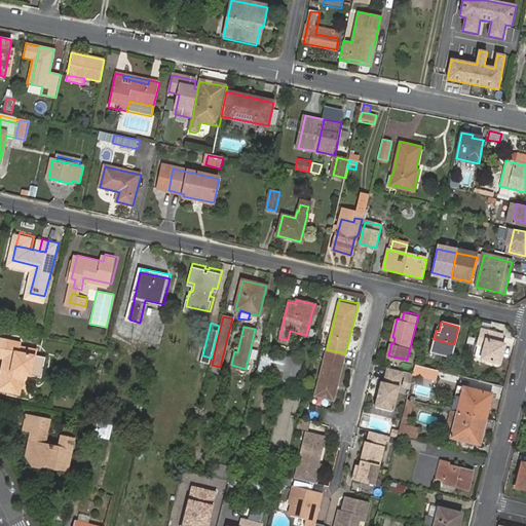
[(482,330),(478,344),(485,346),(482,359),(500,363),(503,348),(498,348),(499,343),(501,335),(482,330)]
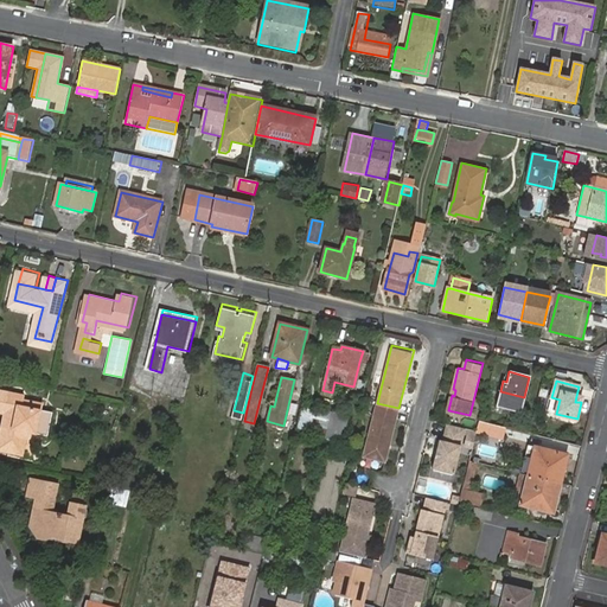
[(0,406),(6,408),(0,429),(0,443),(21,449),(26,427),(48,432),(52,408),(23,401),(25,393),(0,385),(0,406)]
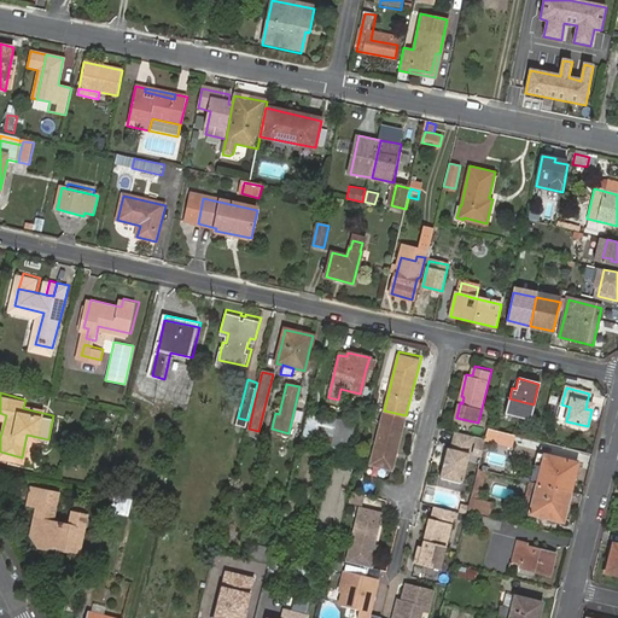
[(534,404),(509,398),(506,409),(531,415),(534,404)]
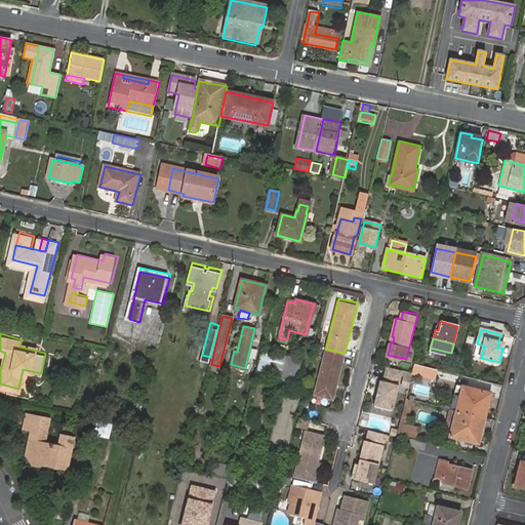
[(484,346),(477,344),(474,356),(481,358),(484,346)]
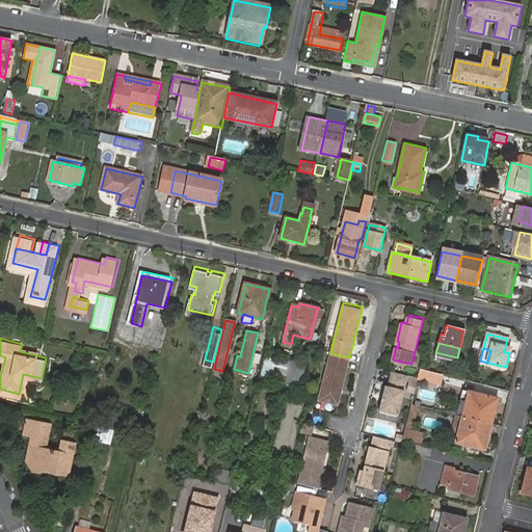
[(338,401),(349,357),(330,353),(319,397),(338,401)]
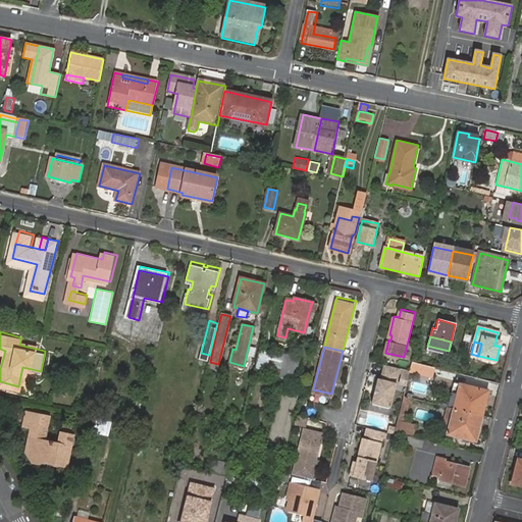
[(284,353),(279,376),(293,379),(299,356),(284,353)]
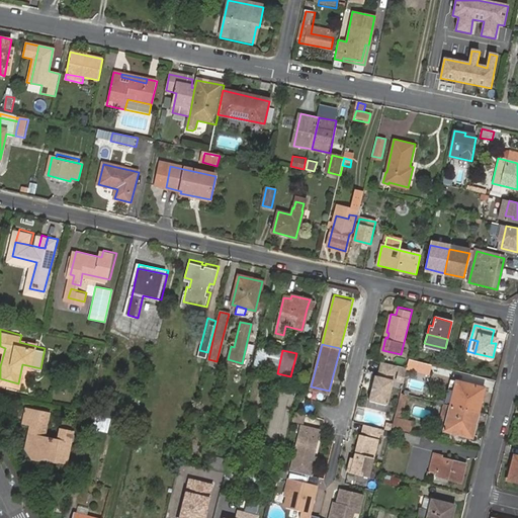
[(429,373),(432,364),(410,358),(408,367),(429,373)]
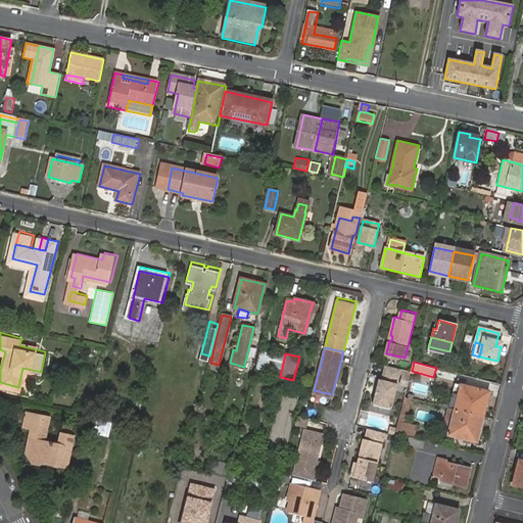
[(398,384),(402,369),(386,365),(383,378),(380,377),(377,387),(380,387),(379,393),(376,392),(374,402),(393,407),(398,384)]
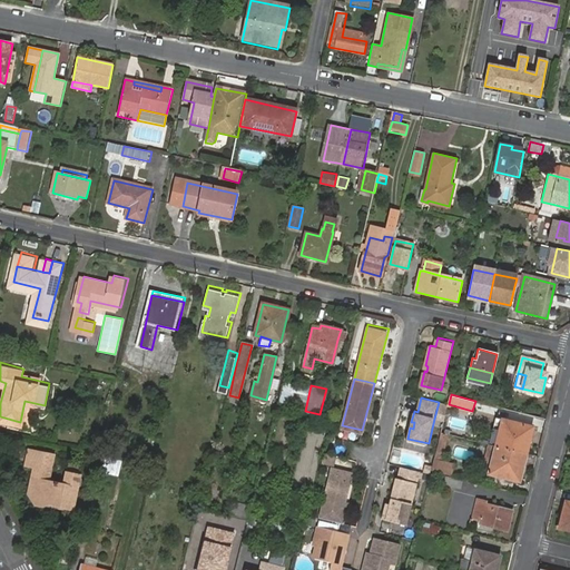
[(444,421),(449,404),(439,402),(434,419),(444,421)]
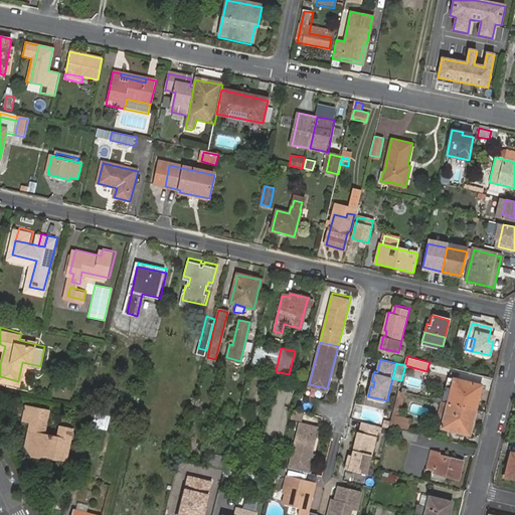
[(449,402),(476,409),(482,386),(455,379),(451,391),(449,402)]
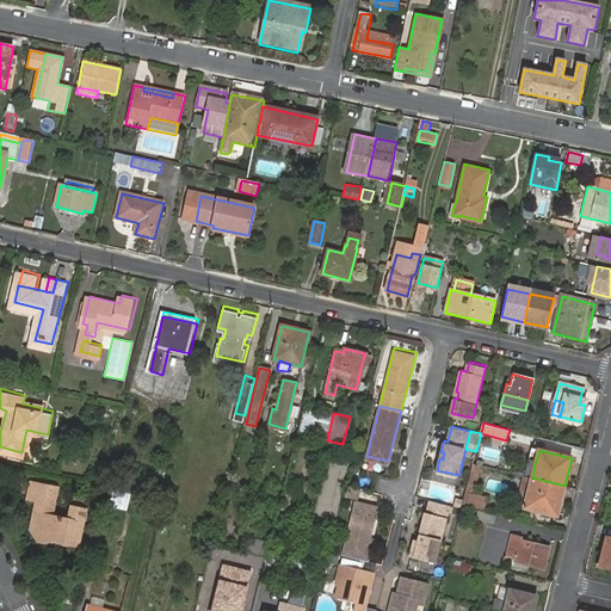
[(524,476),(532,477),(535,464),(528,463),(524,476)]
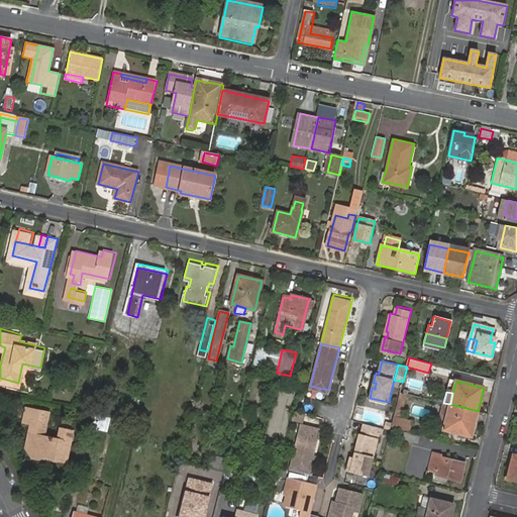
[(98,402),(94,419),(108,423),(112,411),(103,409),(104,404),(98,402)]
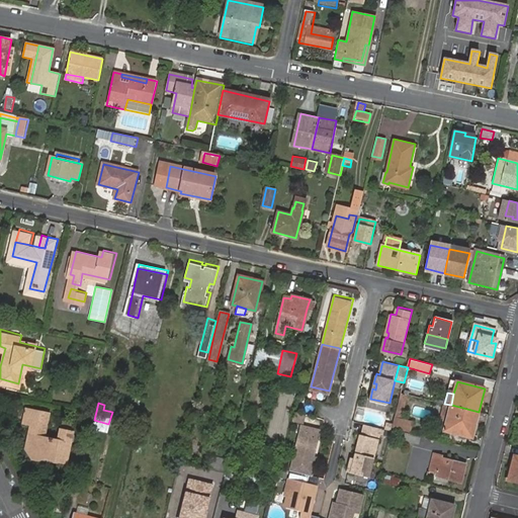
[(447,421),(451,405),(444,404),(441,419),(447,421)]
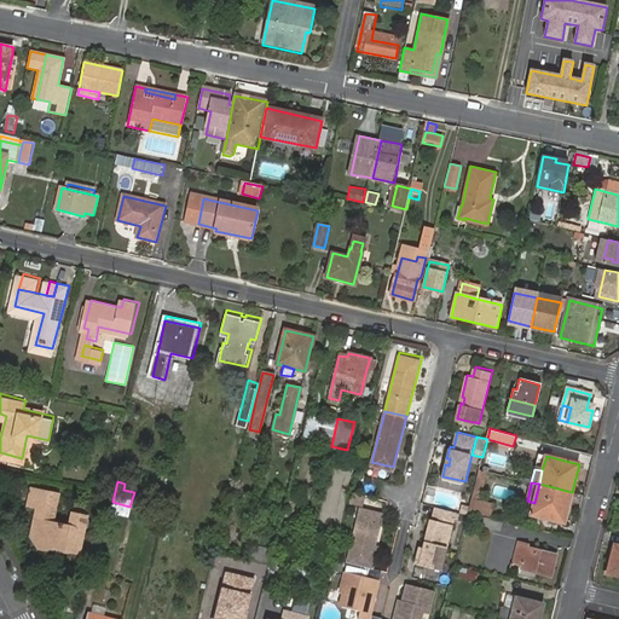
[(563,521),(572,492),(539,484),(534,503),(531,514),(547,516),(554,519),(563,521)]
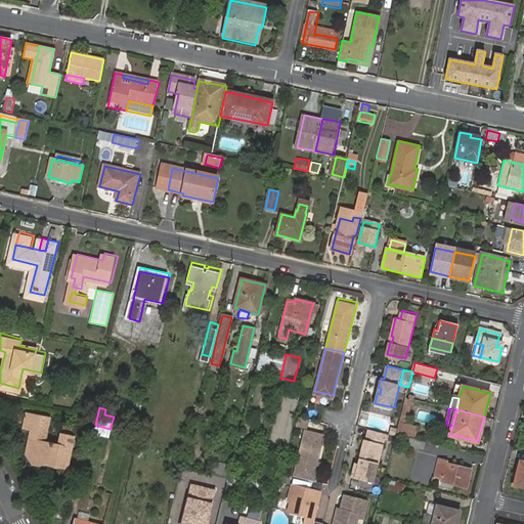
[(45,440),(51,417),(29,411),(26,425),(34,427),(30,442),(33,443),(32,447),(29,446),(28,452),(33,461),(41,463),(41,460),(69,466),(76,435),(62,432),(60,443),(45,440)]
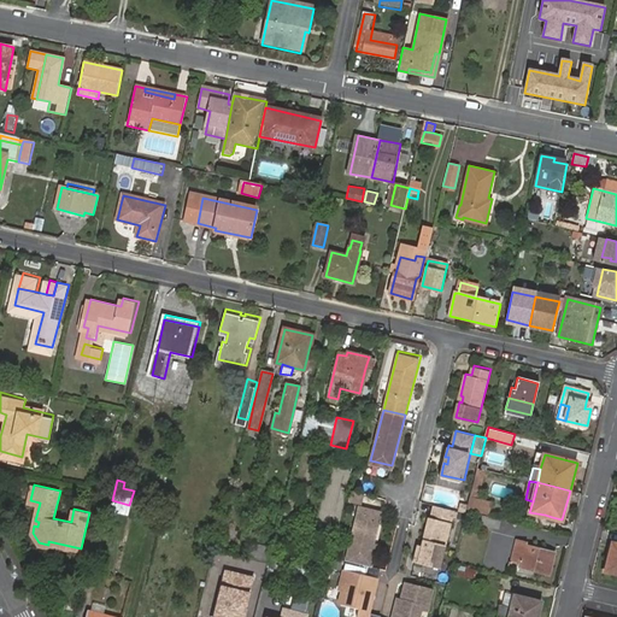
[(363,492),(351,488),(348,497),(348,498),(351,499),(360,501),(363,492)]
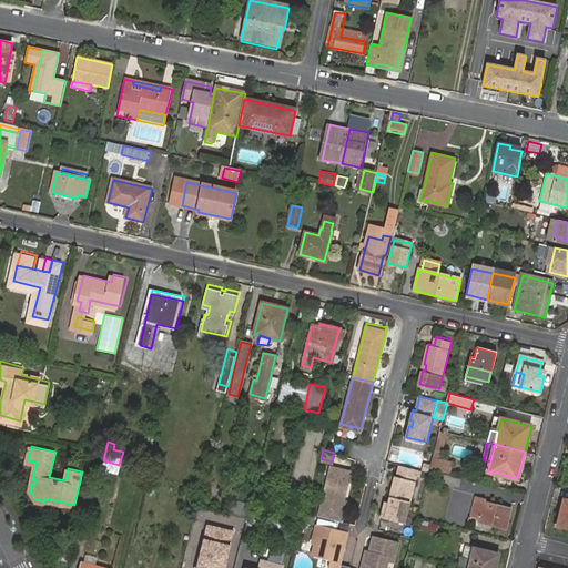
[(430,468),(452,474),(454,464),(433,458),(430,468)]
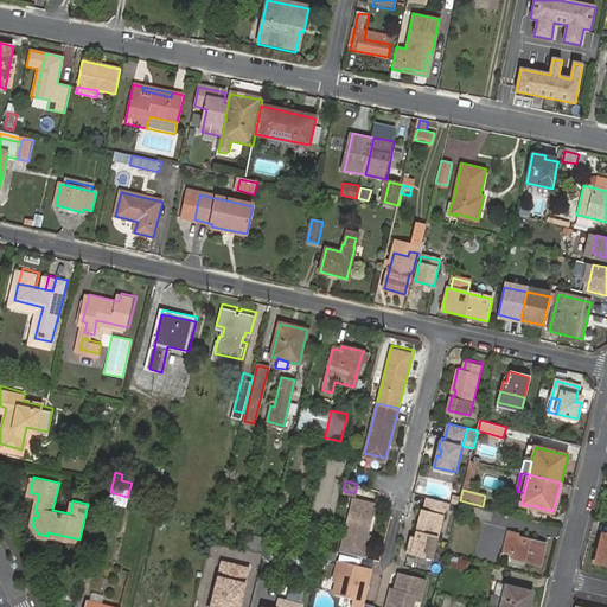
[(75,491),(72,500),(88,504),(89,493),(75,491)]
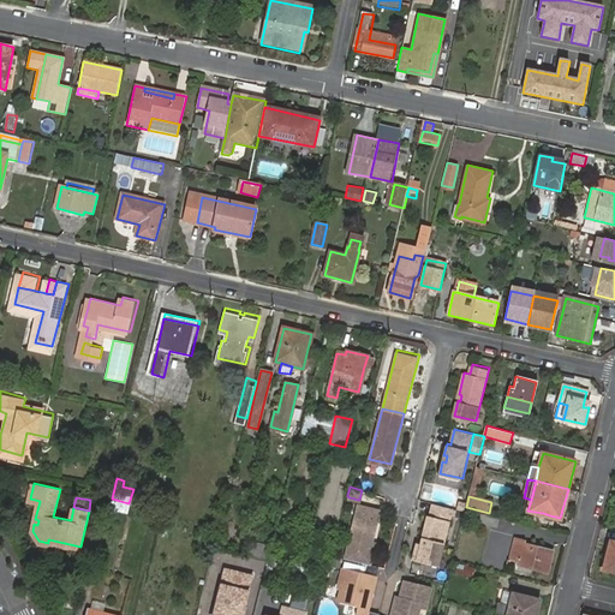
[(347,559),(370,565),(376,542),(372,541),(369,541),(370,536),(374,537),(381,509),(358,503),(345,557),(345,559),(347,559)]
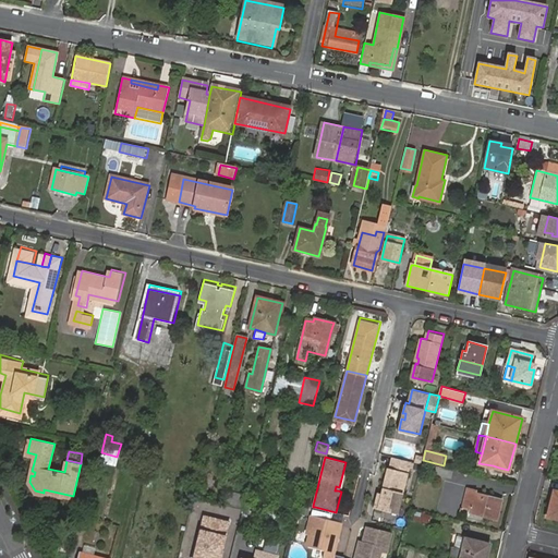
[(410,470),(412,461),(395,457),(392,465),(410,470)]
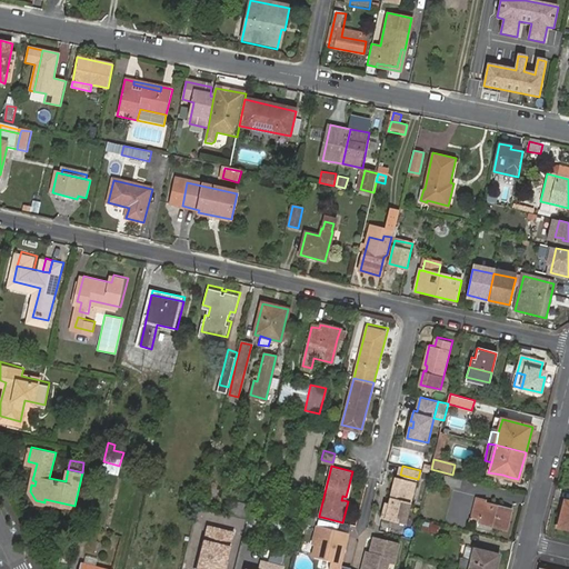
[(446,475),(443,482),(460,487),(462,479),(446,475)]
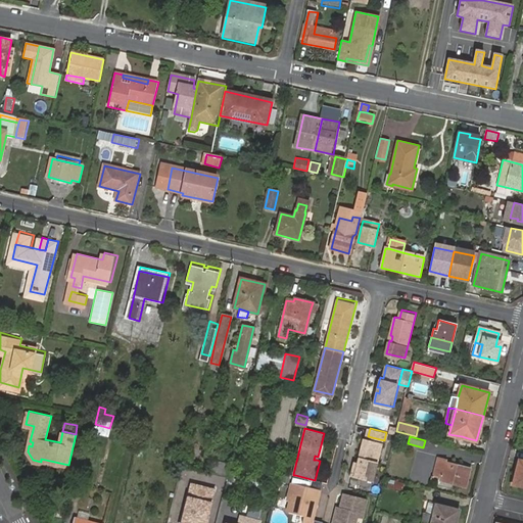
[(362,463),(359,462),(357,461),(352,475),(374,481),(384,442),(365,437),(360,457),(364,458),(362,463)]
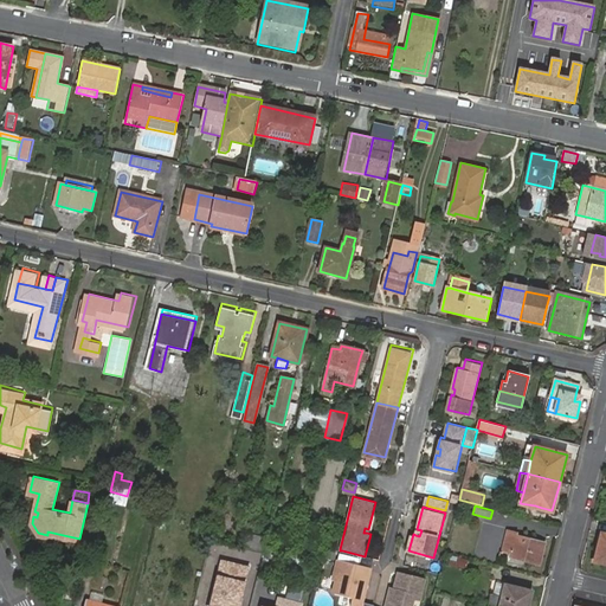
[(509,532),(504,549),(511,552),(510,556),(539,563),(543,542),(516,535),(516,534),(509,532)]
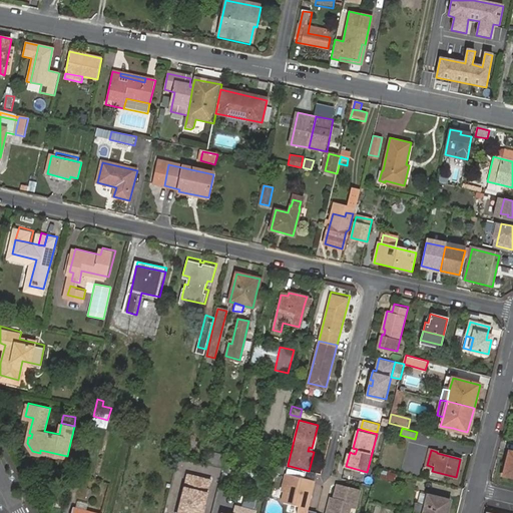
[(211,451),(207,462),(219,466),(223,455),(211,451)]
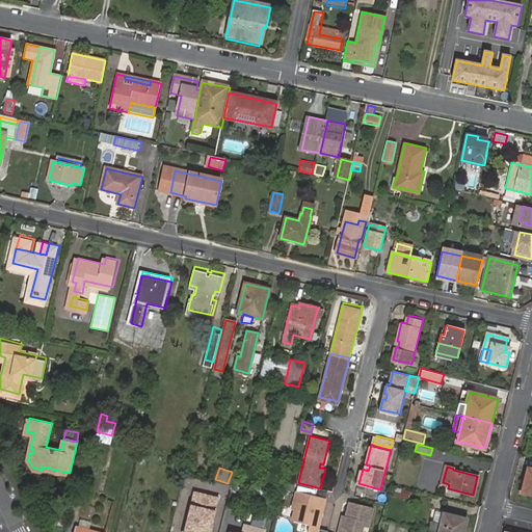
[(531,469),(528,468),(522,491),(531,494),(531,469)]
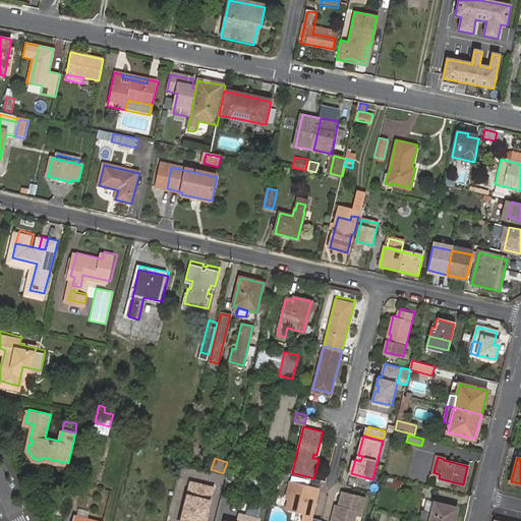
[(310,477),(294,473),(292,482),(308,485),(310,477)]
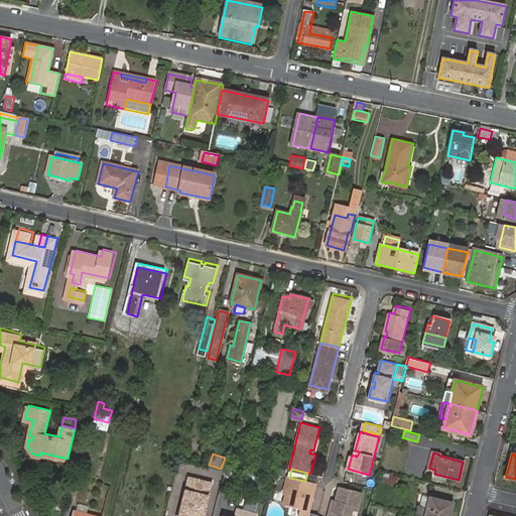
[(385,474),(382,482),(397,485),(399,478),(385,474)]
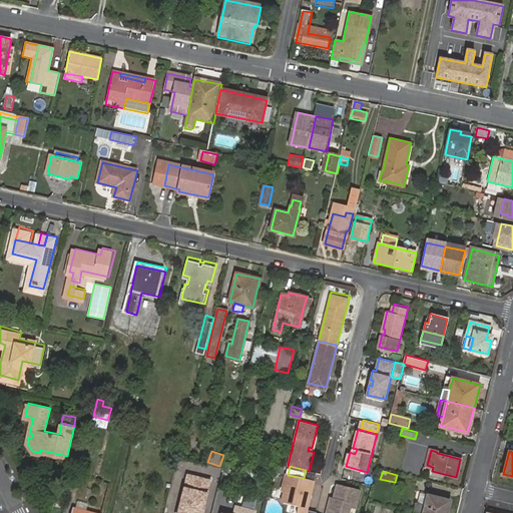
[(304,478),(286,474),(282,491),(285,492),(282,503),(298,507),(296,512),(297,512),(306,512),(315,481),(304,478)]
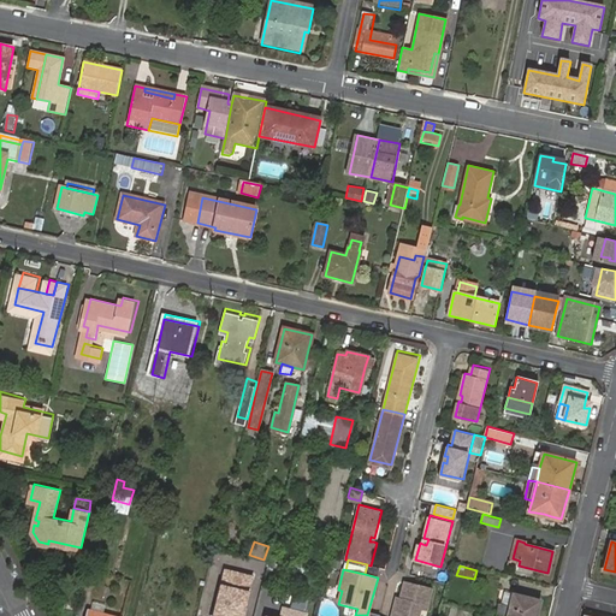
[(240,615),(249,580),(226,574),(214,615),(240,615)]
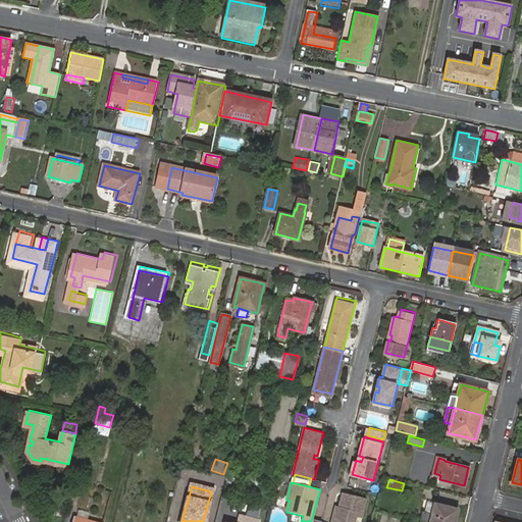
[(342,509),(334,513),(332,521),(356,521),(358,516),(362,517),(367,500),(346,494),(342,509)]
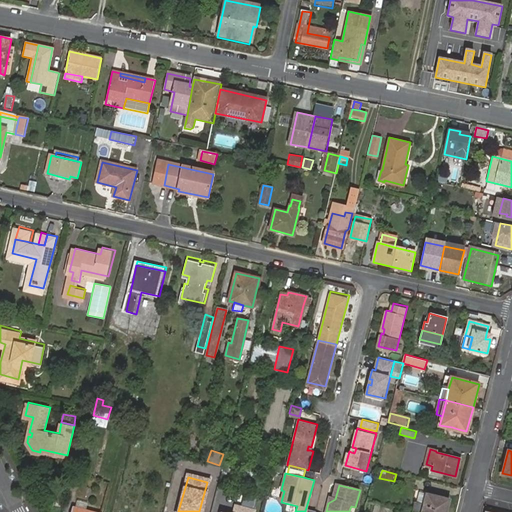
[(55,493),(54,499),(62,502),(64,494),(56,492),(55,493)]
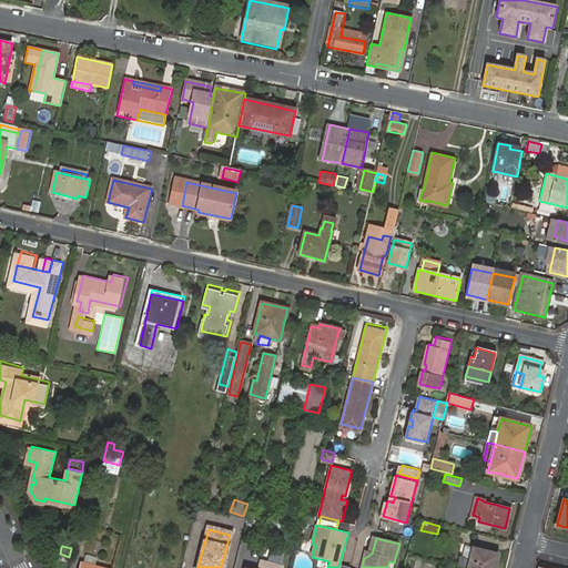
[(465,546),(462,558),(470,560),(474,548),(465,546)]
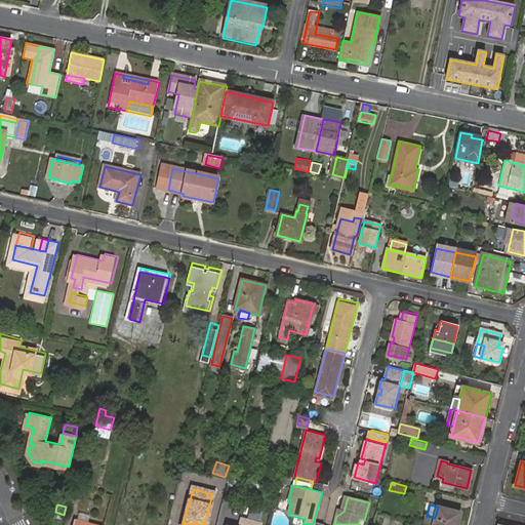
[(457,524),(461,513),(438,507),(435,518),(427,516),(425,516),(421,524),(422,524),(457,524)]
